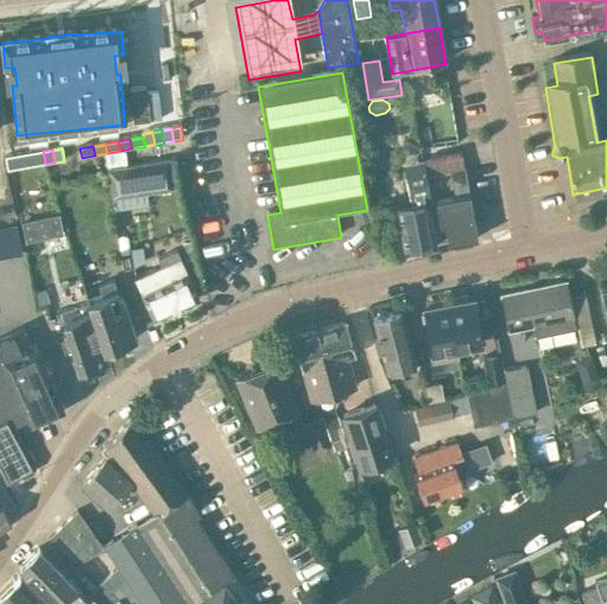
[(43,151),(33,152),(36,166),(45,164),(43,151)]
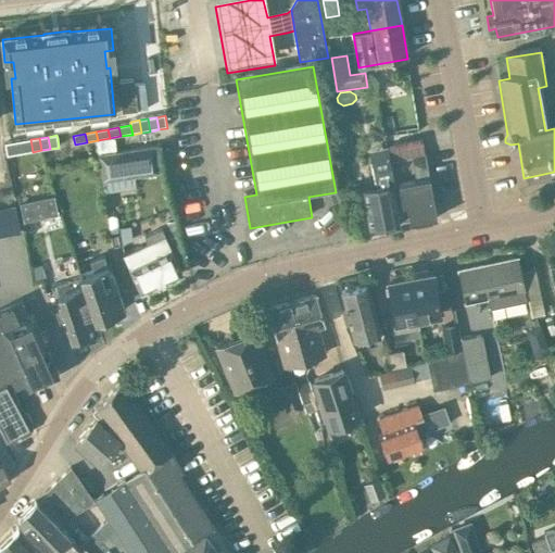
[(33,152),(30,139),(22,141),(24,153),(33,152)]
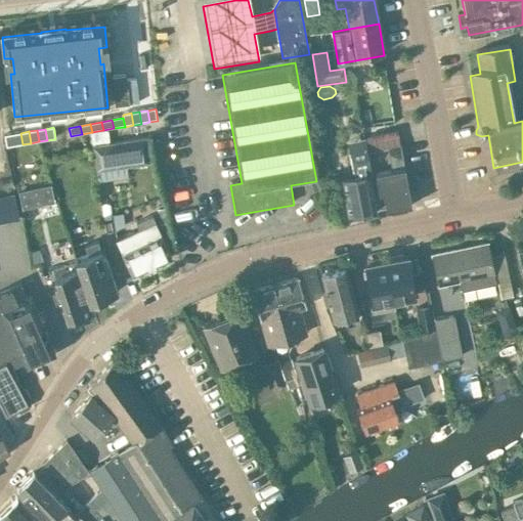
[(20,133),(12,134),(15,146),(23,144),(20,133)]
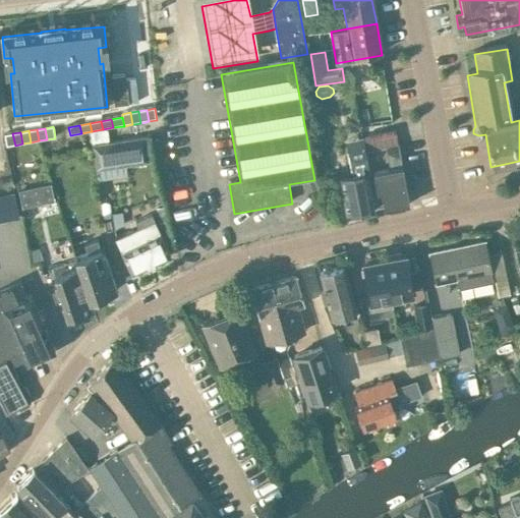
[(108,132),(91,134),(96,172),(151,164),(147,139),(110,145),(108,132)]
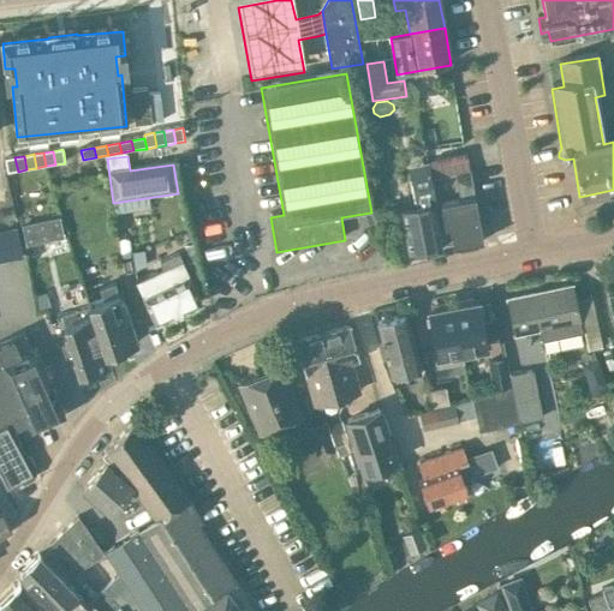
[(7,173),(18,172),(15,157),(5,160),(7,173)]
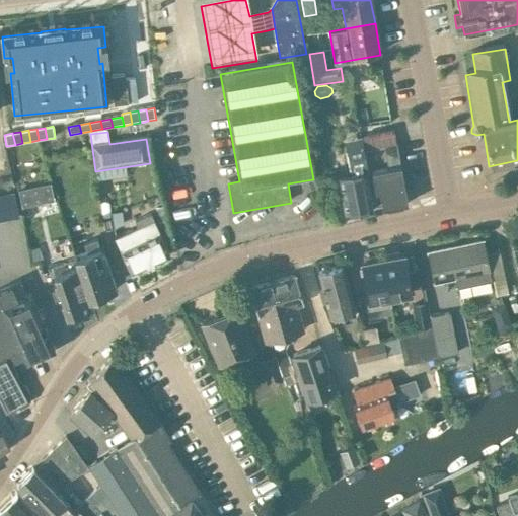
[(366,168),(360,139),(345,142),(350,171),(366,168)]
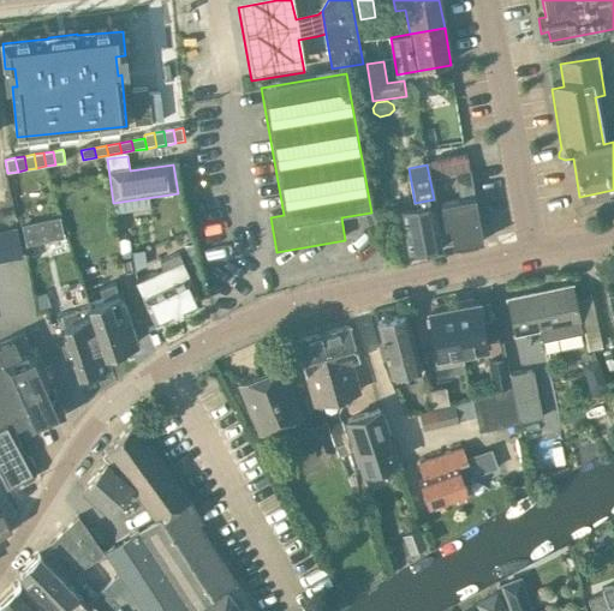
[(482,244),(468,173),(453,175),(458,202),(440,205),(443,229),(448,228),(453,250),(482,244)]
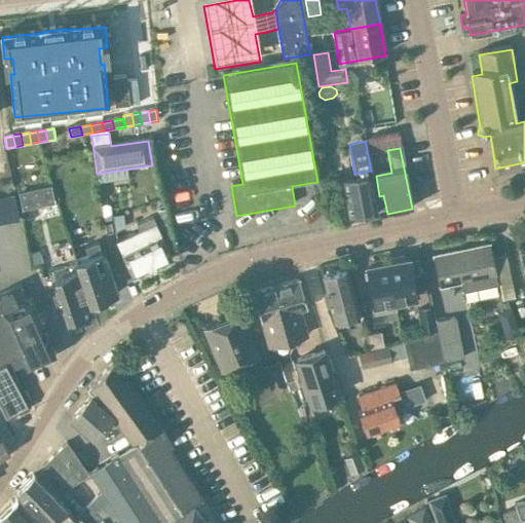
[(40,174),(39,167),(13,174),(25,218),(50,212),(41,174),(40,174)]
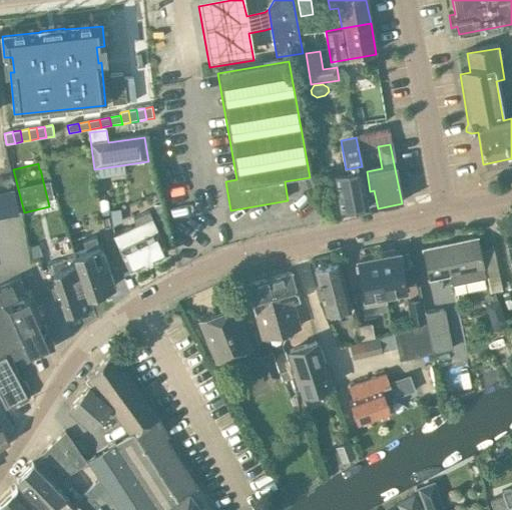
[(366,210),(360,173),(334,178),(341,215),(344,214),(347,216),(353,215),(355,212),(366,210)]
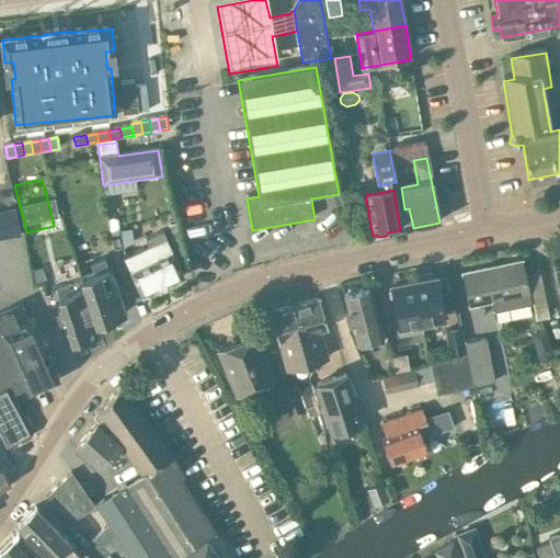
[(0,242),(21,238),(15,209),(0,213),(0,242)]
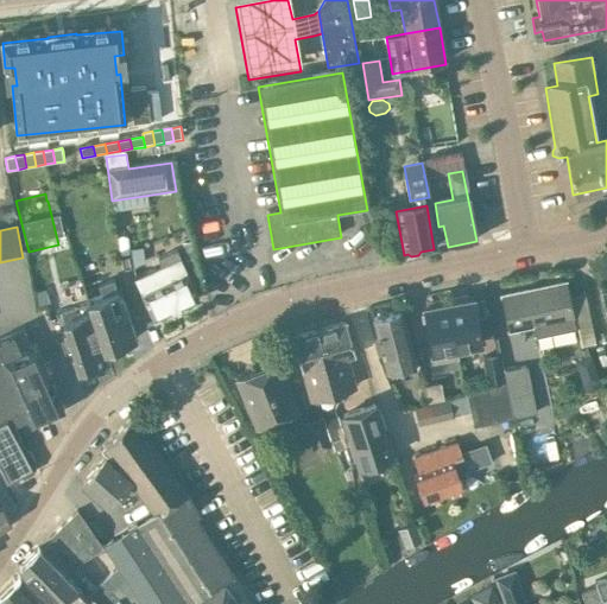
[(195,242),(184,245),(189,262),(198,260),(195,242)]
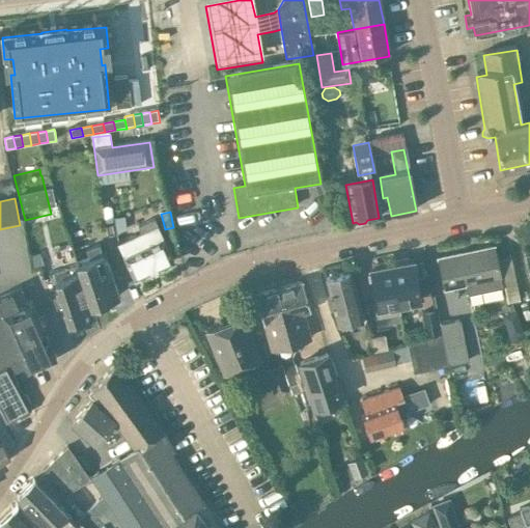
[(171,265),(152,221),(136,228),(139,234),(129,239),(124,231),(116,235),(116,244),(133,281),(171,265)]
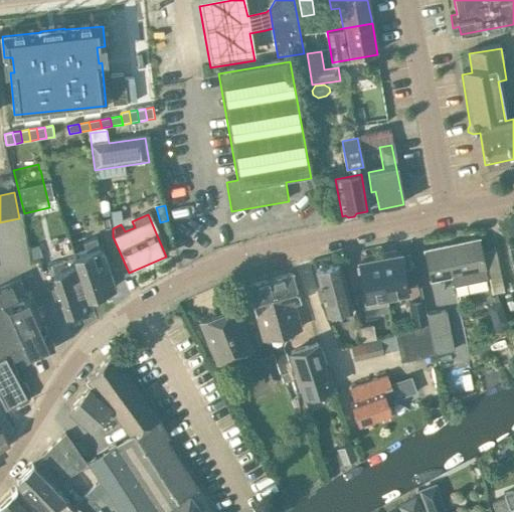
[(72,256),(75,265),(87,299),(114,290),(102,252),(99,253),(95,240),(81,244),(83,252),(72,256)]
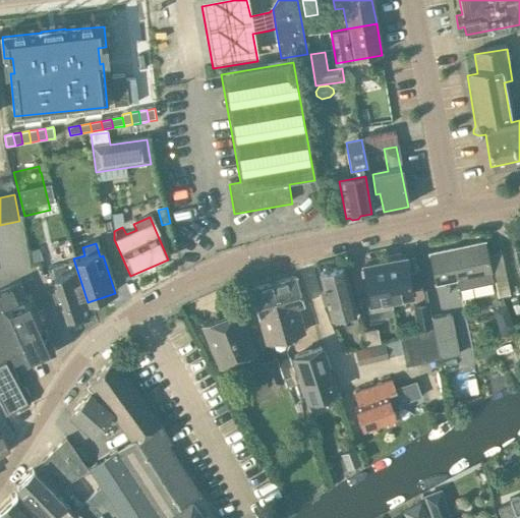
[(482,245),(428,256),(435,287),(457,282),(459,291),(492,285),(489,276),(482,245)]
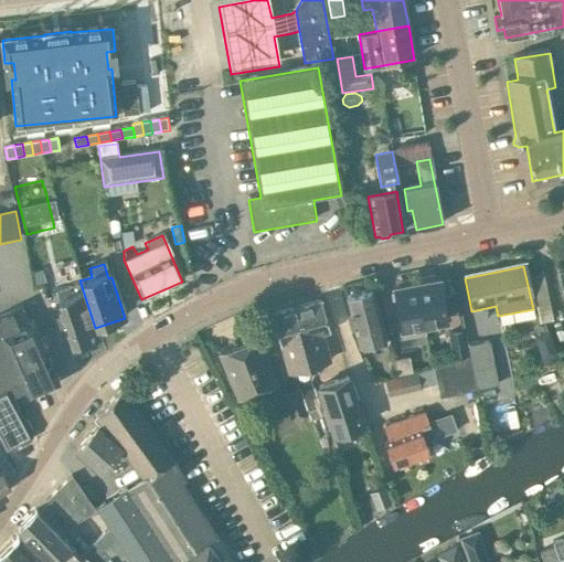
[(551,322),(542,275),(529,278),(538,325),(551,322)]
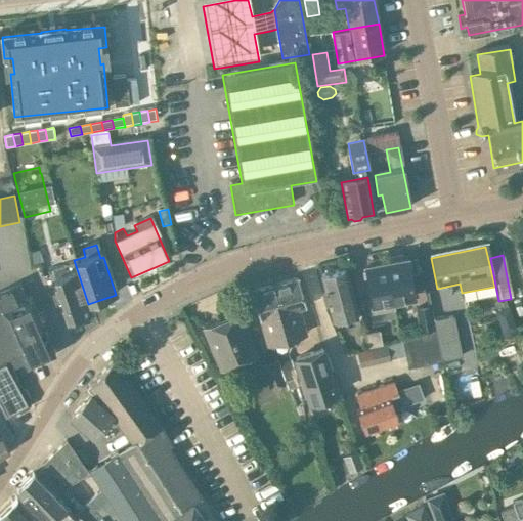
[(416,299),(409,258),(363,265),(371,307),(416,299)]
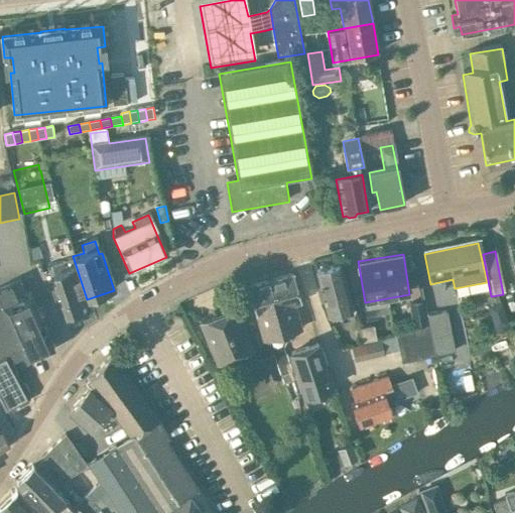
[(87,299),(76,265),(63,269),(61,262),(49,266),(53,279),(51,279),(63,316),(90,308),(87,299)]
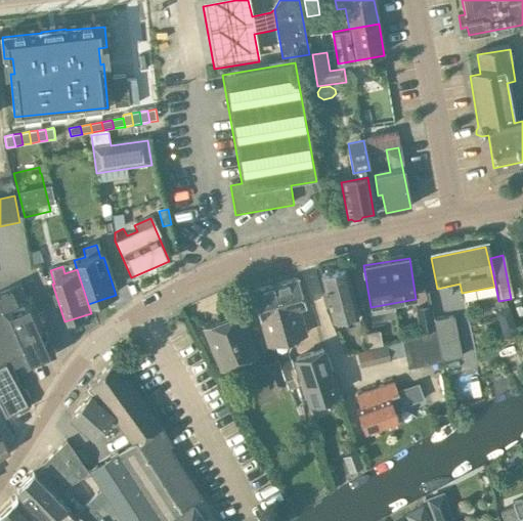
[(359,317),(350,269),(320,276),(329,311),(334,333),(355,327),(359,317)]
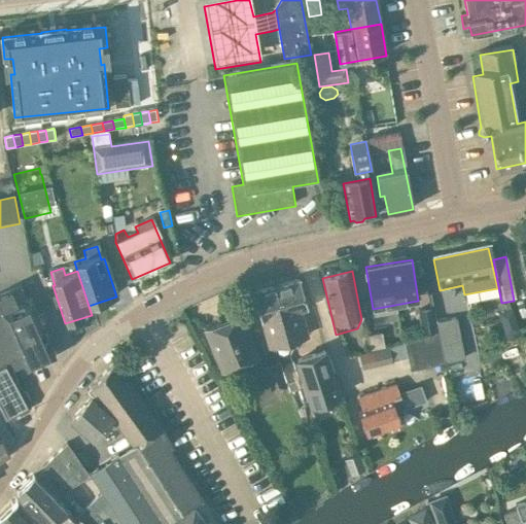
[(300,311),(301,312),(307,310),(299,283),(254,295),(261,322),(300,311)]
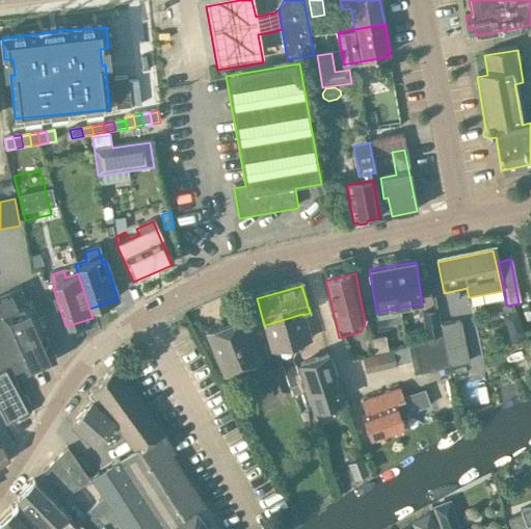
[(0,318),(7,342),(23,372),(24,374),(42,366),(43,370),(52,366),(51,363),(54,362),(29,305),(26,306),(20,290),(0,298),(0,318)]
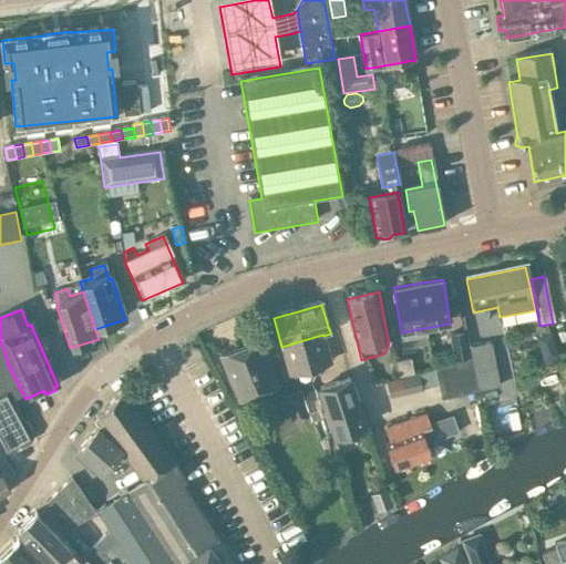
[(464,334),(450,336),(455,362),(470,359),(467,350),(464,334)]
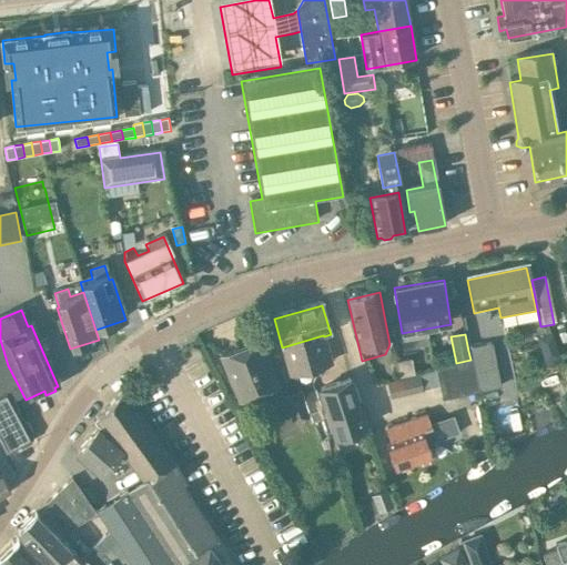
[(550,334),(538,339),(547,363),(559,360),(550,334)]
